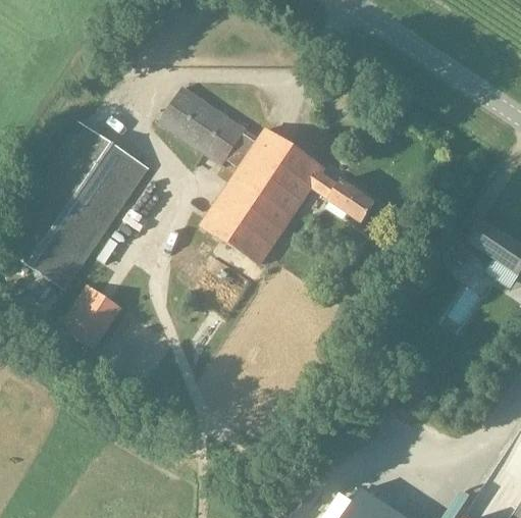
[(265,127),(259,138),(183,86),(159,121),(221,164),(226,157),(240,166),(201,223),(260,263),(312,187),(328,198),(327,199),(362,222),(375,203),(341,179),(339,183),(321,171),(324,167),(265,127)]
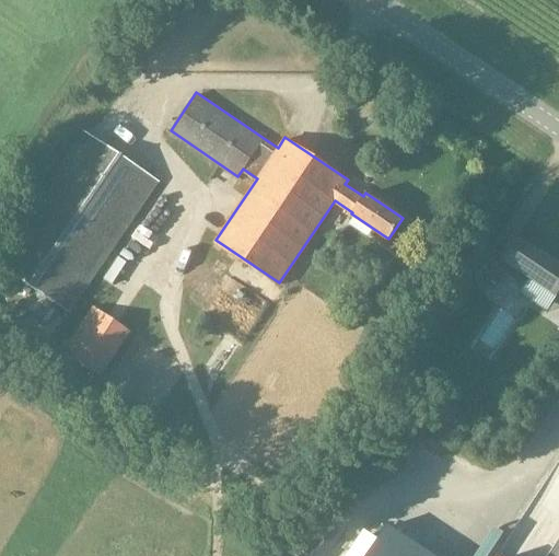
[(0,263),(70,311),(160,180),(83,128),(0,250),(0,263)]
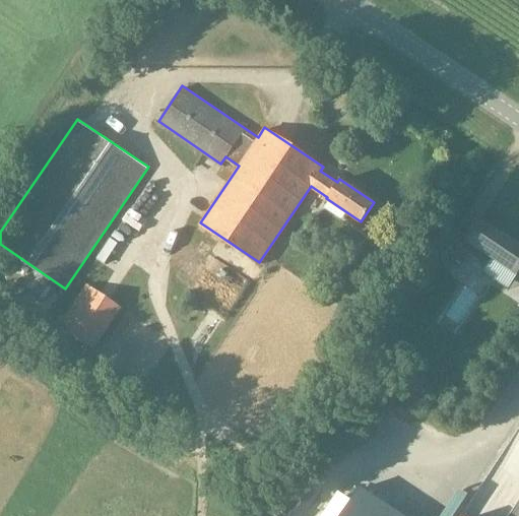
[(491,256),(506,235),(479,217),(468,234),(462,231),(460,234),(444,257),(459,267),(466,256),(483,267),(491,256)]
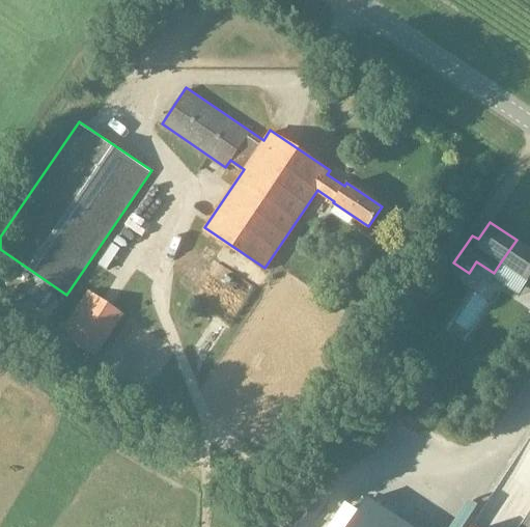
[(529,248),(517,240),(501,261),(528,279),(529,276),(529,248)]
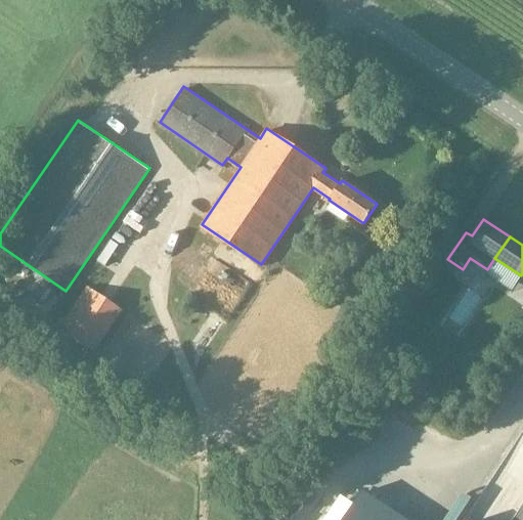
[(214,306),(231,300),(223,276),(206,283),(214,306)]
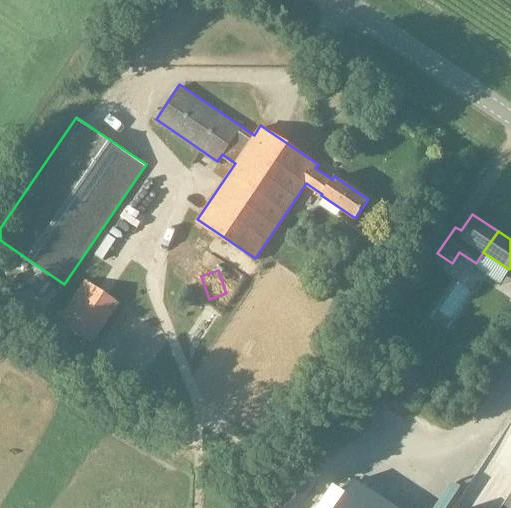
[(92,341),(119,300),(86,278),(59,319),(92,341)]
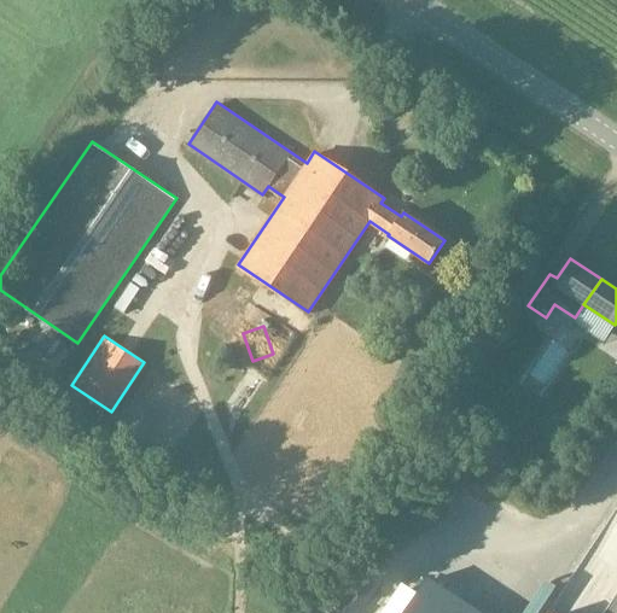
[(484,612),(428,576),(415,594),(405,585),(385,612),(484,612)]
